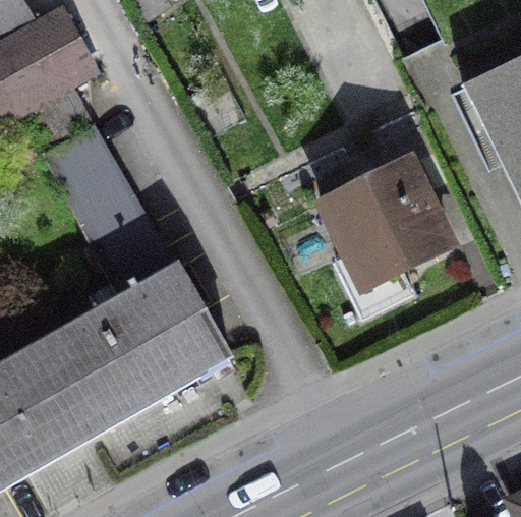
[(0,0),(0,36),(34,16),(23,0),(0,0)]
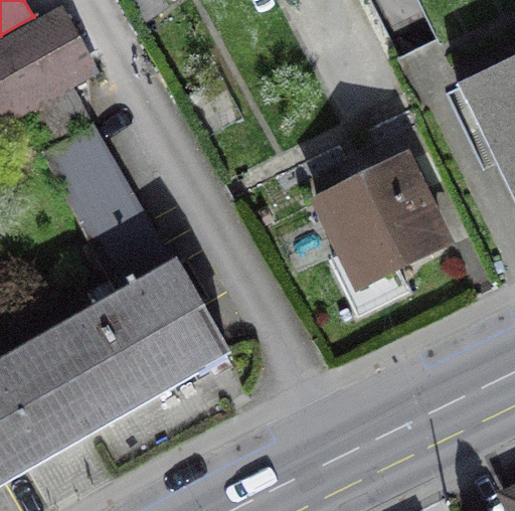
[(57,15),(0,46),(0,110),(83,61),(57,15)]
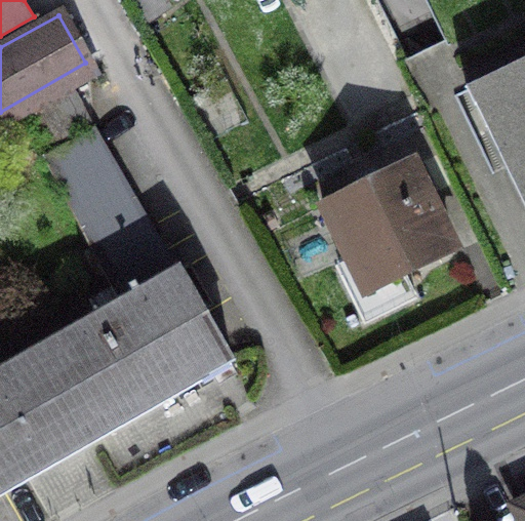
[(524,54),(466,83),(524,207),(524,54)]
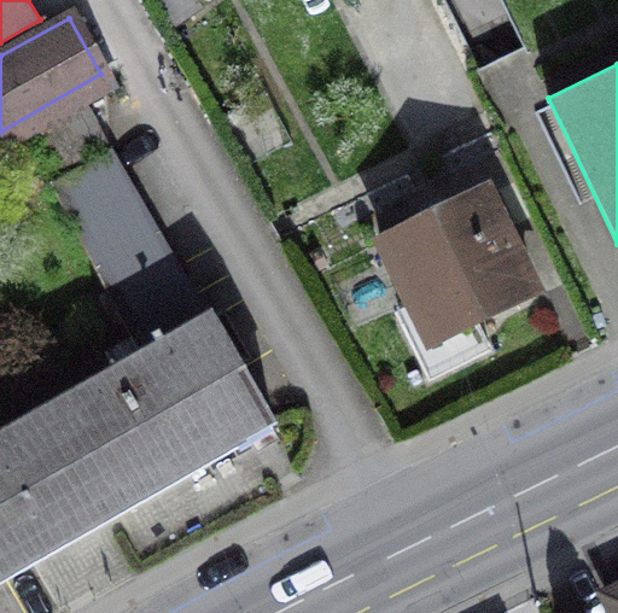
[(144,346),(0,428),(0,581),(45,555),(252,436),(278,421),(120,149),(52,187),(144,346)]
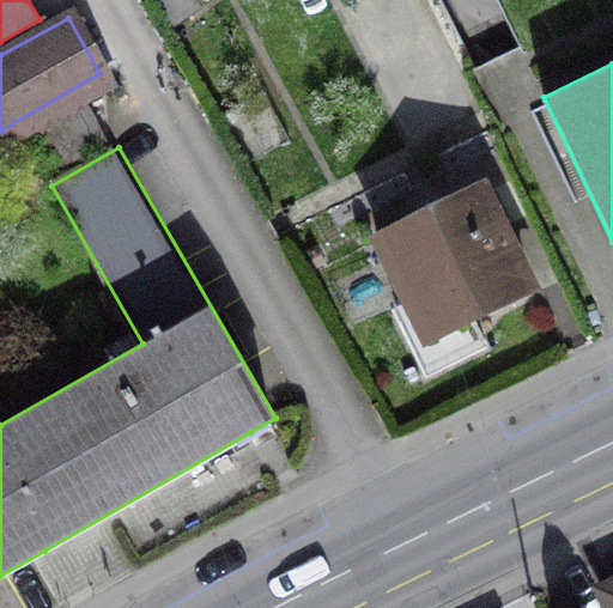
[(569,275),(519,175),(396,235),(447,335),(569,275)]
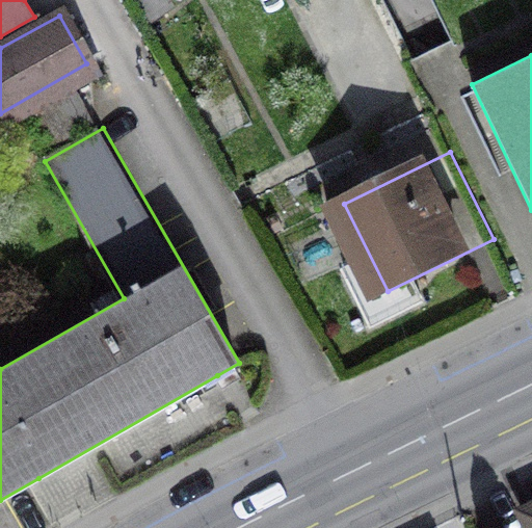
[(531,527),(531,512),(522,518),(526,527),(531,527)]
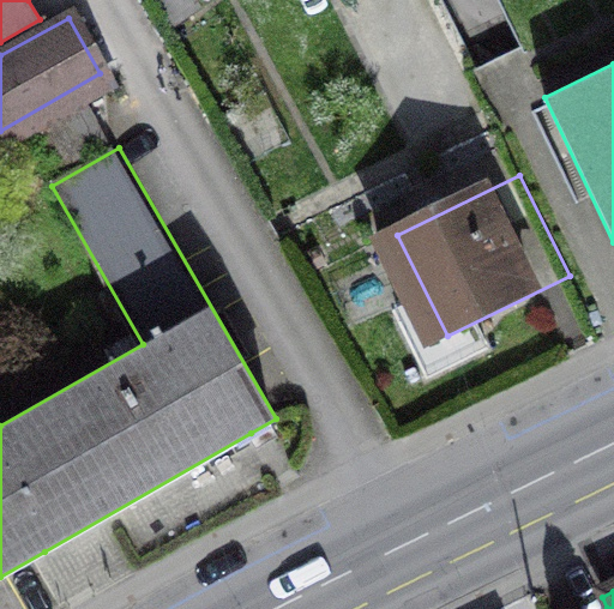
All buildings are outlined.
